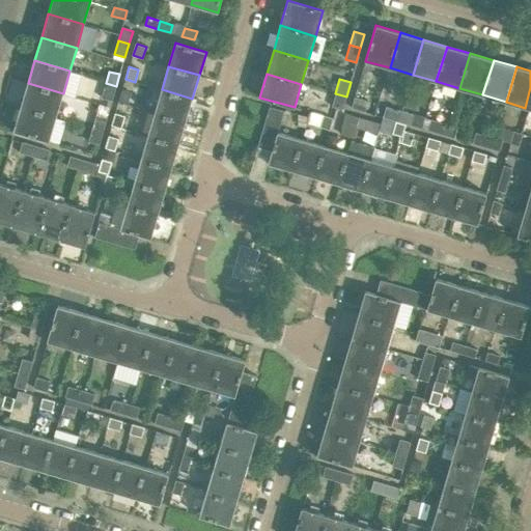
[(28,83),(21,107),(56,117),(63,93),(28,83)]
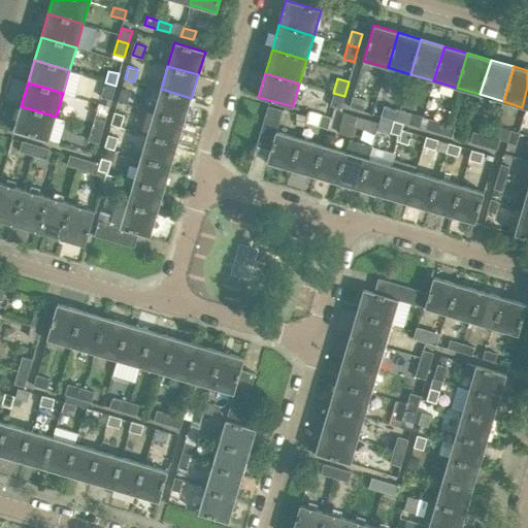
[(116,86),(105,83),(100,97),(111,100),(116,86)]
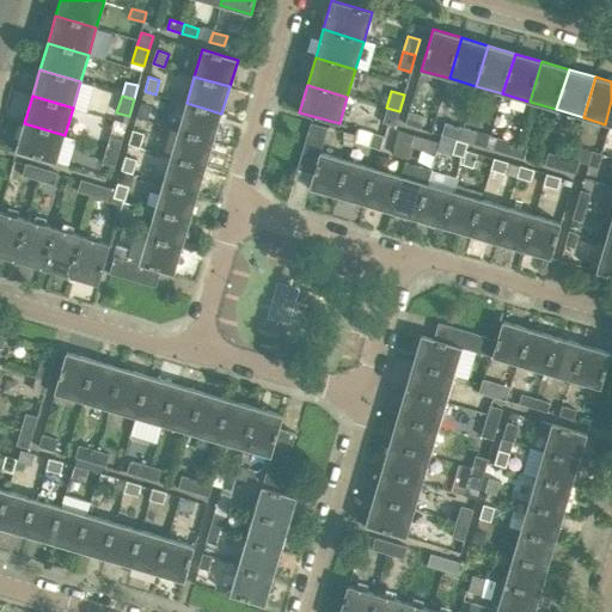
[(187,103),(179,130),(214,140),(221,114),(187,103)]
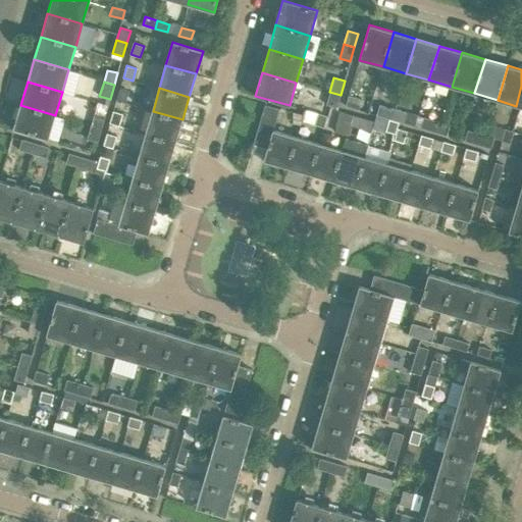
[(120,89),(116,101),(126,103),(129,91),(120,89)]
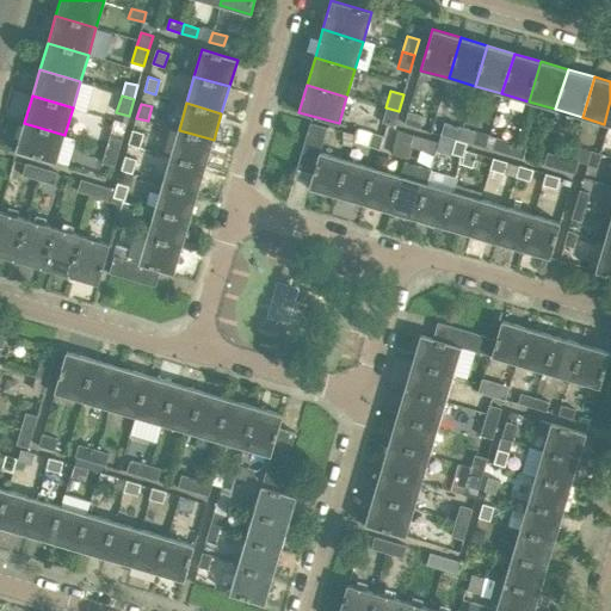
[(399,111),(386,107),(381,123),(394,127),(399,111)]
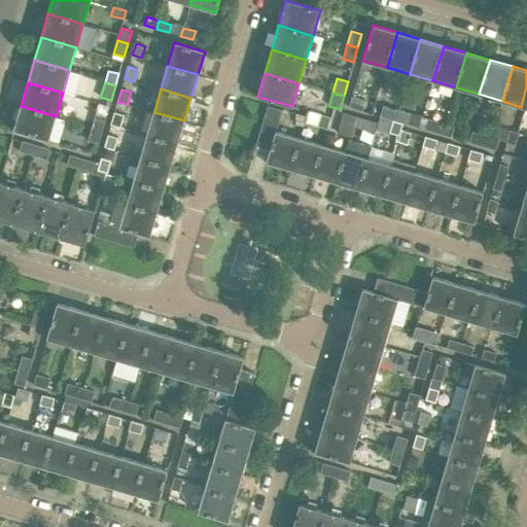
[(352,97),(349,107),(362,111),(365,101),(352,97)]
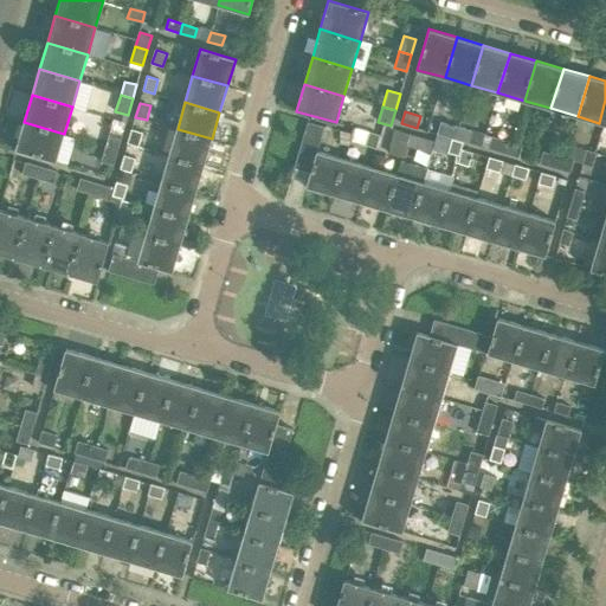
[(64,134),(24,122),(15,149),(28,153),(57,161),(64,134)]
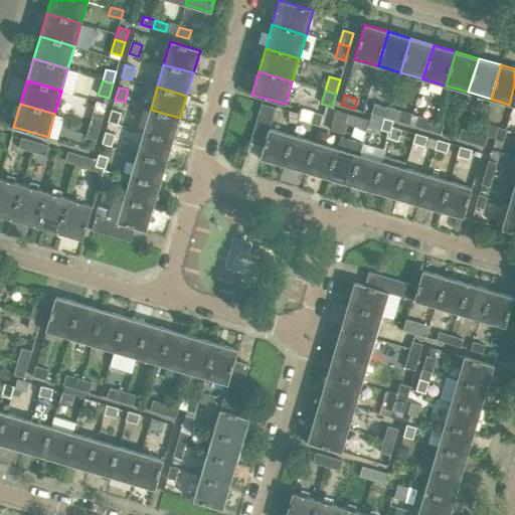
[(262,104),(256,119),(271,123),(272,118),(273,118),(276,108),(262,104)]
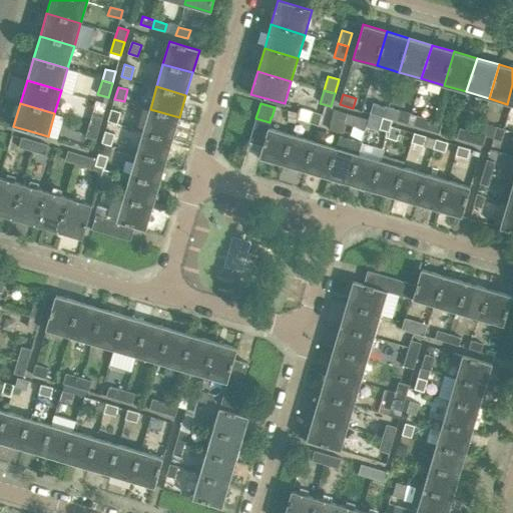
[(383,117),(386,107),(373,103),(370,113),(383,117)]
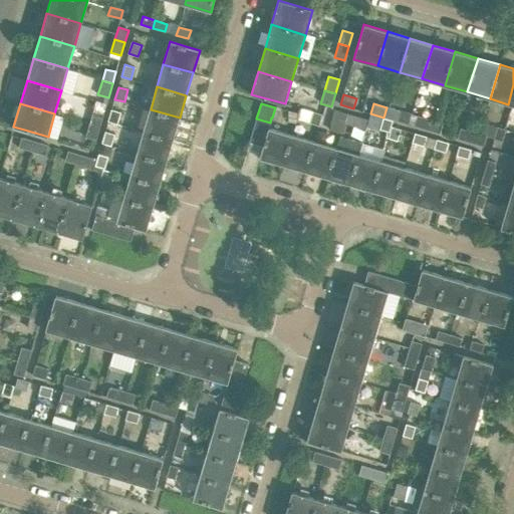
[(387,107),(383,117),(393,120),(396,120),(399,110),(387,107)]
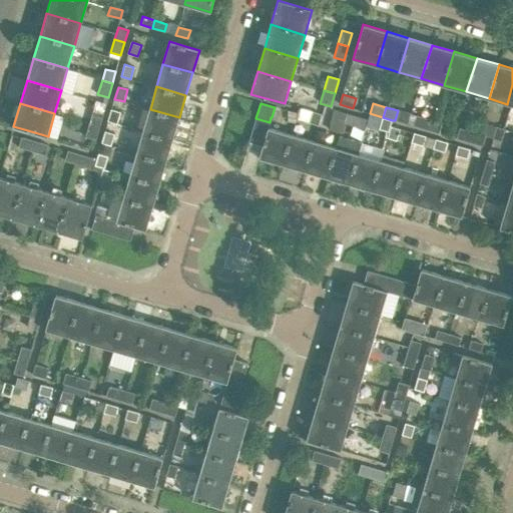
[(111,109),(108,121),(117,124),(120,112),(111,109)]
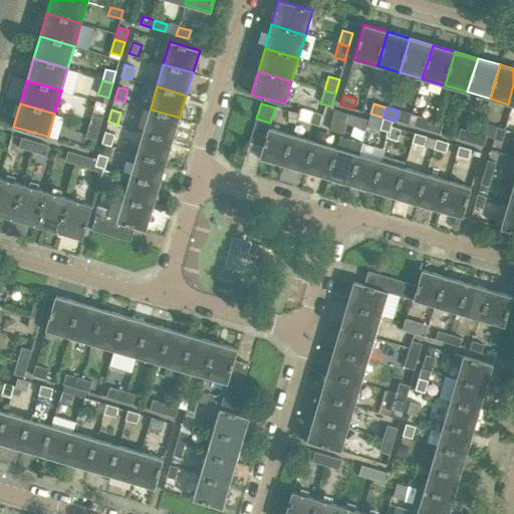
[(151,109),(144,132),(173,141),(180,117),(151,109)]
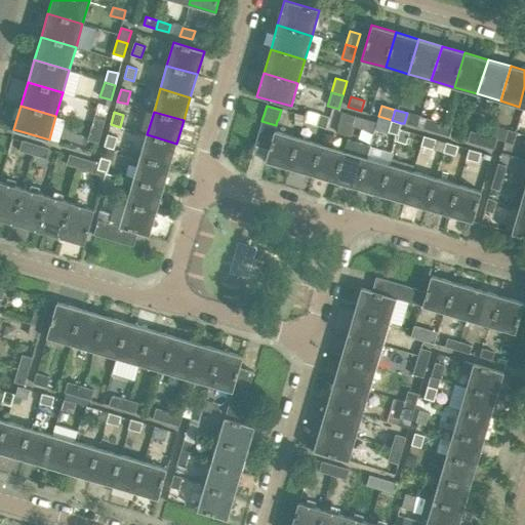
[(342,112),(342,113),(336,133),(349,136),(352,126),(355,116),(342,112)]
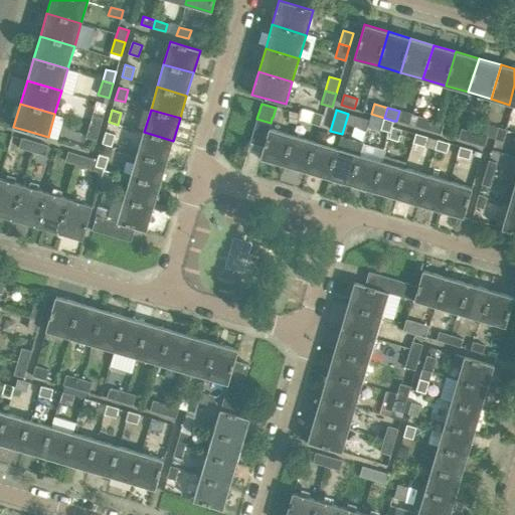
[(94,111),(90,124),(100,127),(104,114),(94,111)]
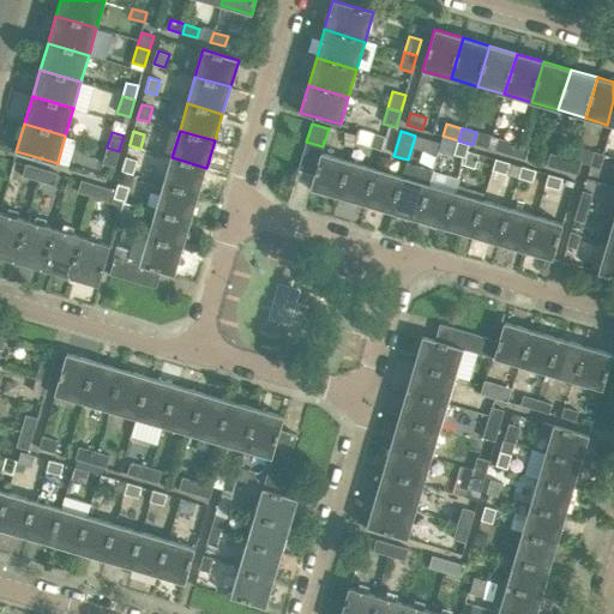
[(371,144),(369,148),(381,150),(385,137),(374,133),(371,144)]
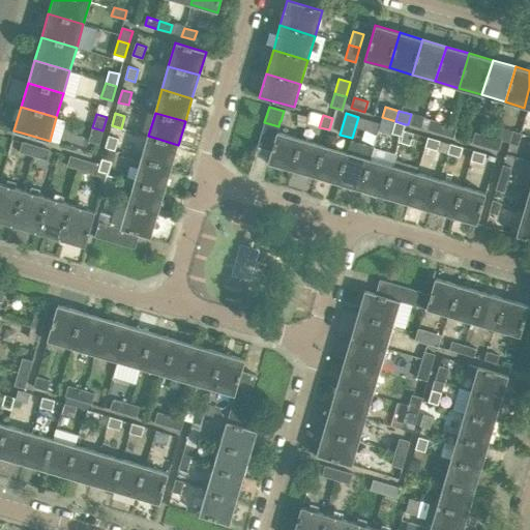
[(358,117),(355,127),(377,134),(380,123),(379,122),(358,117)]
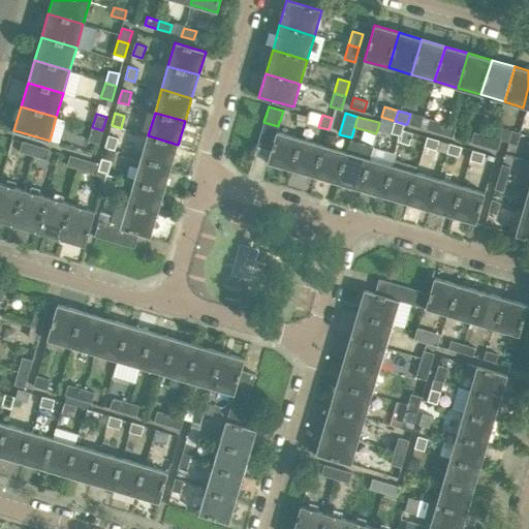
[(426,130),(439,134),(442,123),(429,119),(426,130)]
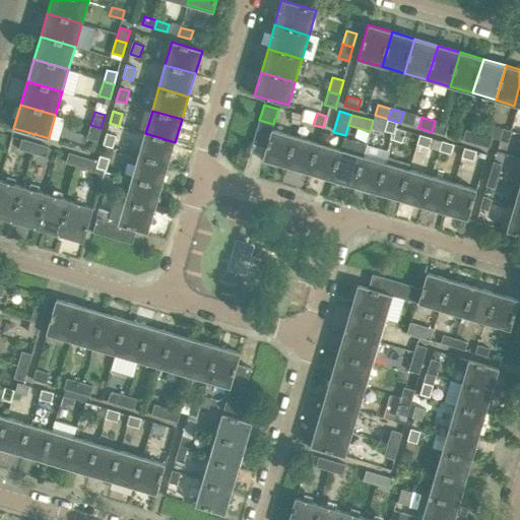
[(395,128),(397,122),(388,119),(384,131),(394,133),(395,128)]
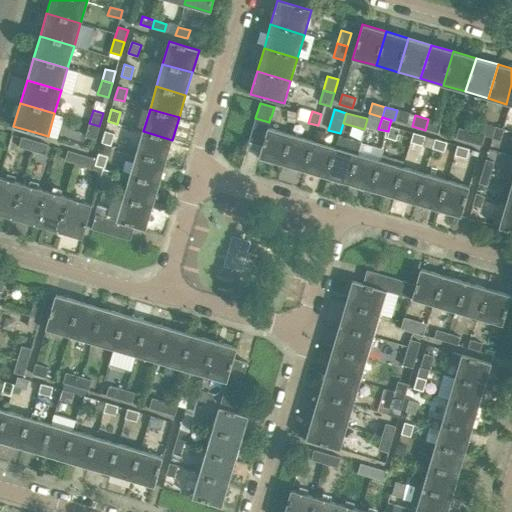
[(262,146),(267,128),(269,122),(255,118),(248,141),(262,146)]
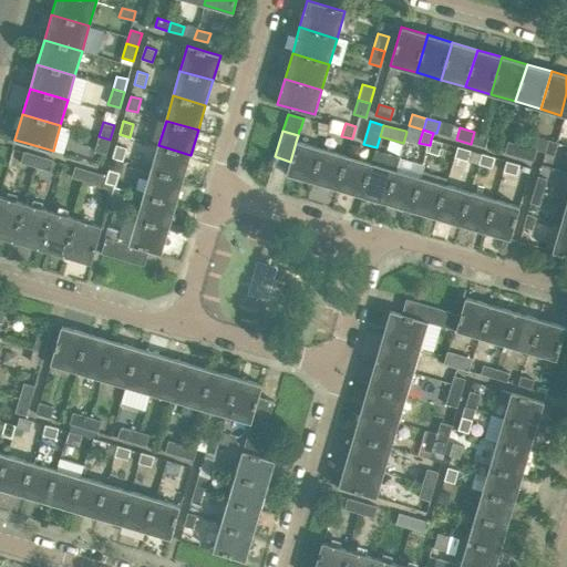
[(474,132),(471,144),(485,147),(488,136),(474,132)]
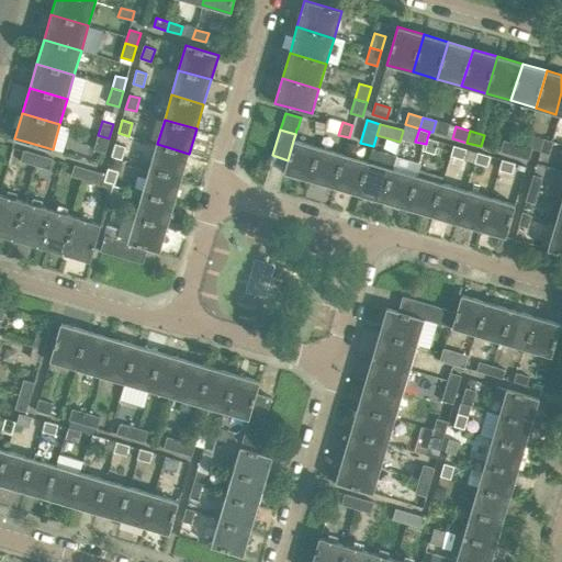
[(109,138),(98,135),(93,149),(104,153),(109,138)]
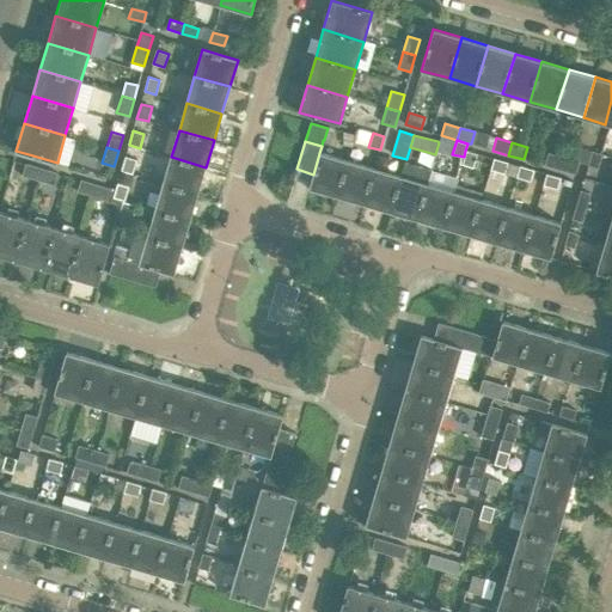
[(473,165),(477,154),(466,151),(463,161),(461,165),(473,167),(473,165)]
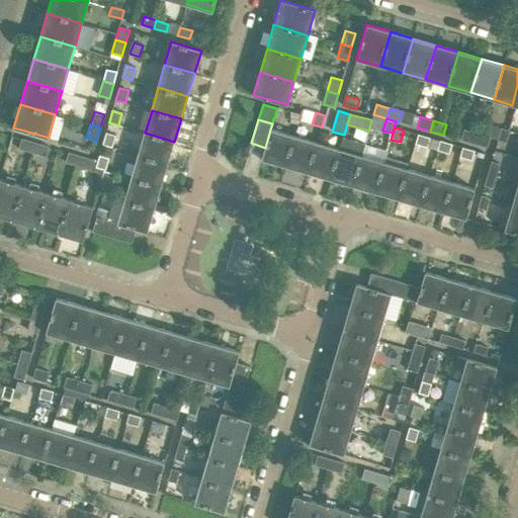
[(497,141),(505,144),(509,131),(501,128),(497,141)]
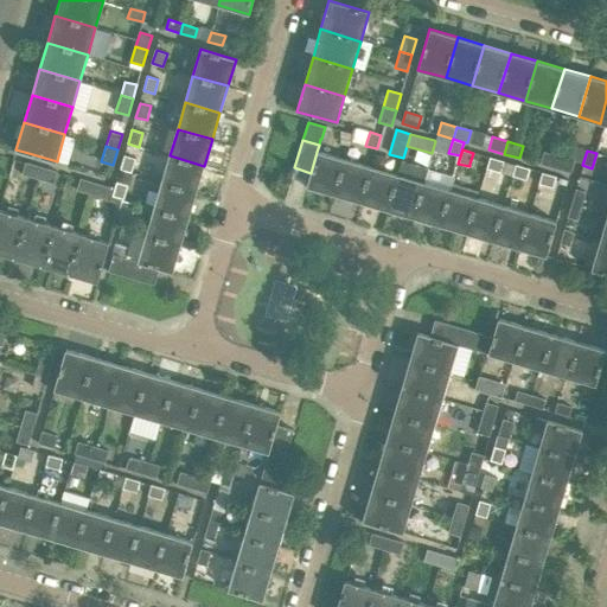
[(307,186),(334,195),(344,159),(317,152),(311,173),(307,186)]
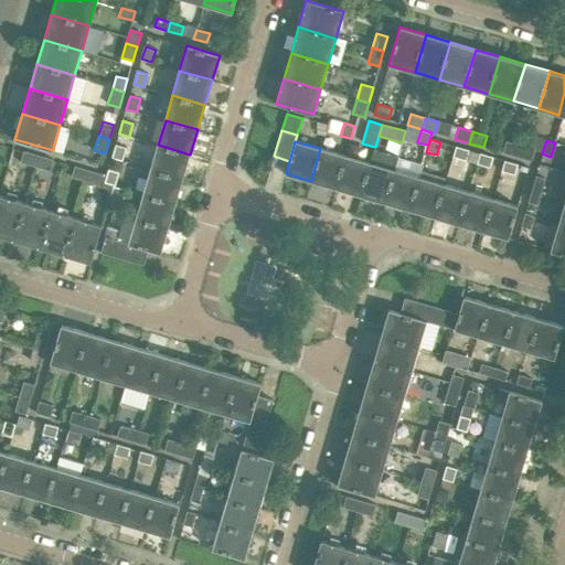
[(502,153),(516,157),(520,146),(505,141),(502,153)]
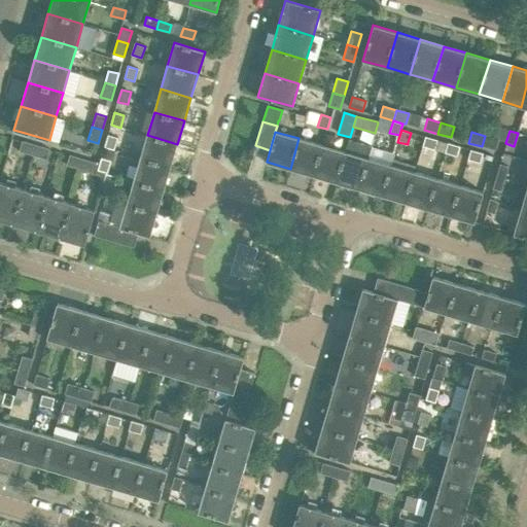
[(108,135),(106,143),(105,147),(114,149),(117,138),(108,135)]
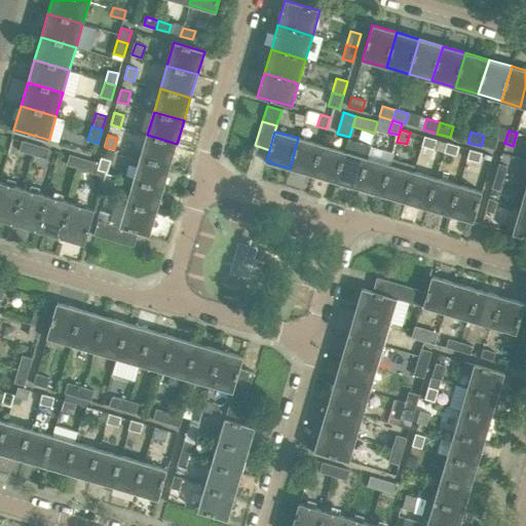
[(147,135),(141,158),(171,166),(177,144),(147,135)]
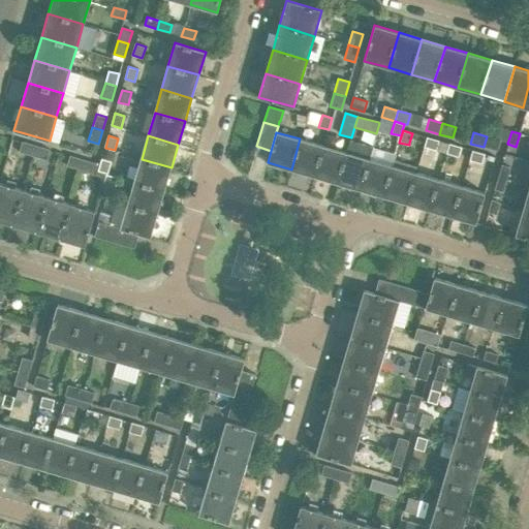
[(487,136),(484,147),(497,151),(500,141),(487,136)]
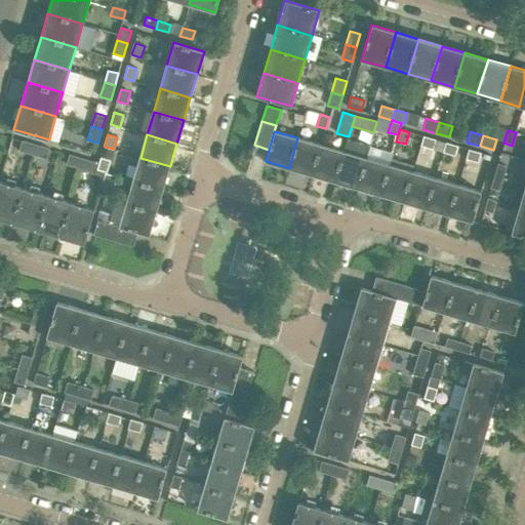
[(436,139),(423,136),(420,146),(433,150),(436,139)]
